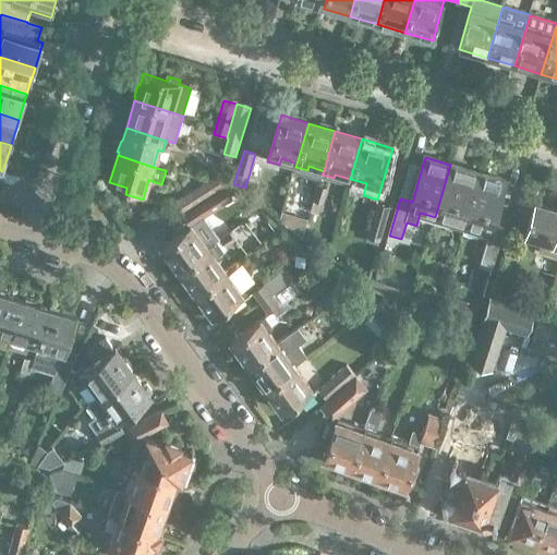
[(450,165),(435,217),(465,226),(481,175),(450,165)]
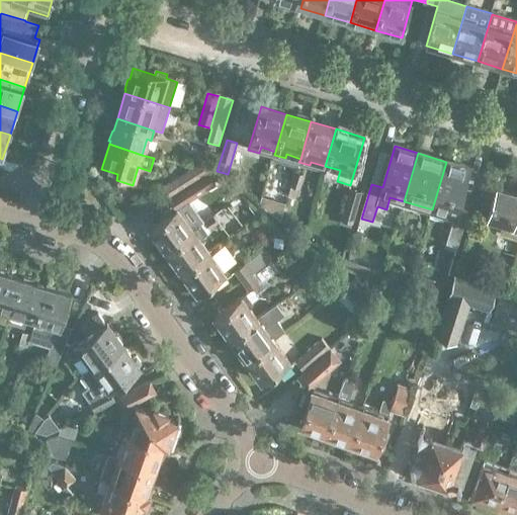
[(446,162),(432,209),(454,217),(446,244),(457,247),(467,212),(457,209),(469,169),(446,162)]
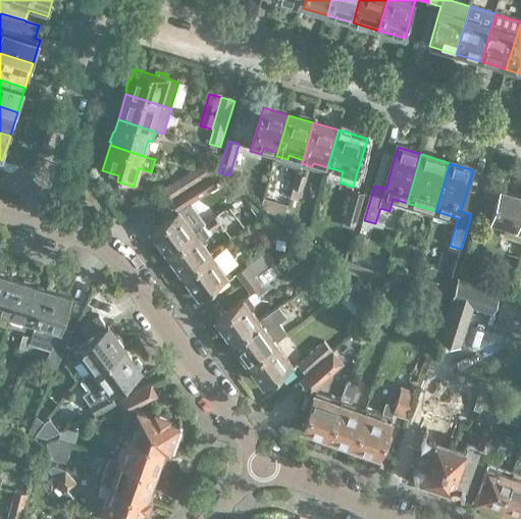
[(203,164),(194,171),(201,183),(211,175),(203,164)]
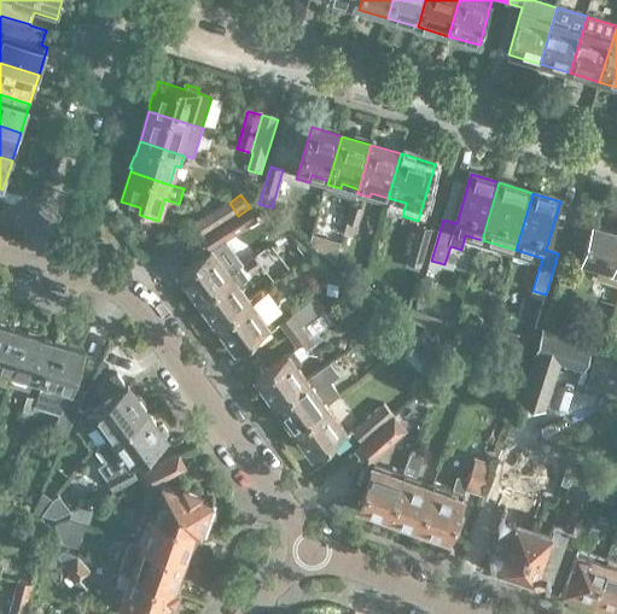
[(329,218),(335,200),(322,197),(316,214),(318,214),(314,228),(325,231),(329,218)]
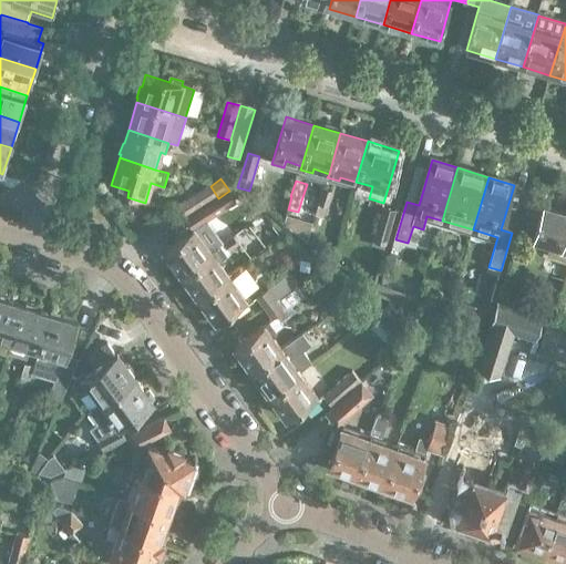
[(218,198),(211,186),(177,206),(186,219),(196,213),(218,198)]
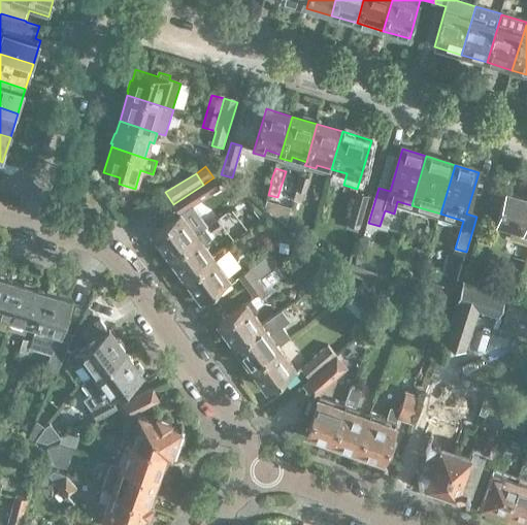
[(303,199),(310,178),(300,175),(293,196),(303,199)]
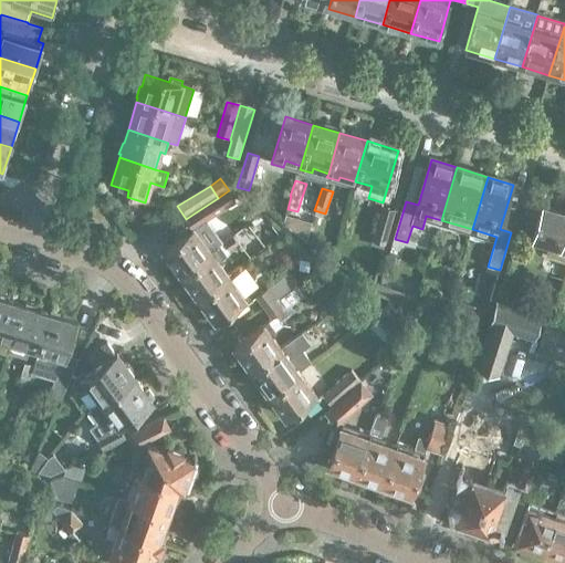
[(237,202),(229,190),(196,212),(203,223),(237,202)]
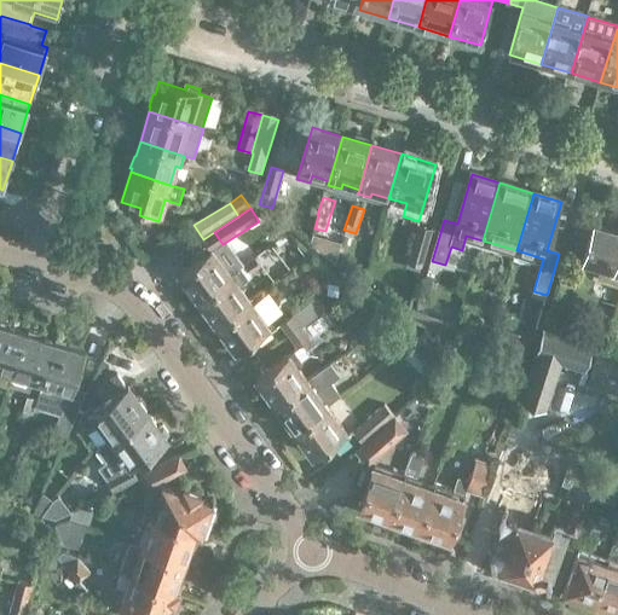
[(596,282),(617,288),(617,232),(594,225),(583,262),(600,268),(596,282)]
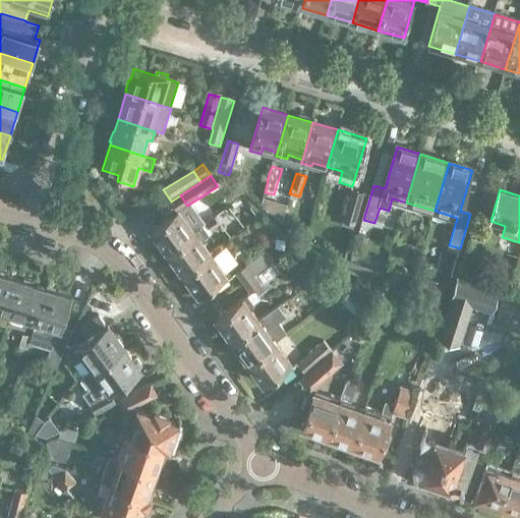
[(342,222),(343,222),(342,227),(353,230),(354,226),(355,226),(364,194),(352,190),(342,222)]
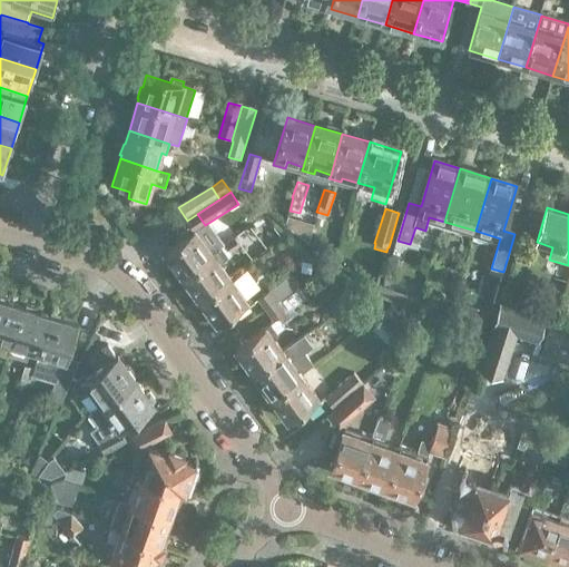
[(164,252),(182,276),(212,254),(204,242),(206,237),(198,226),(164,252)]
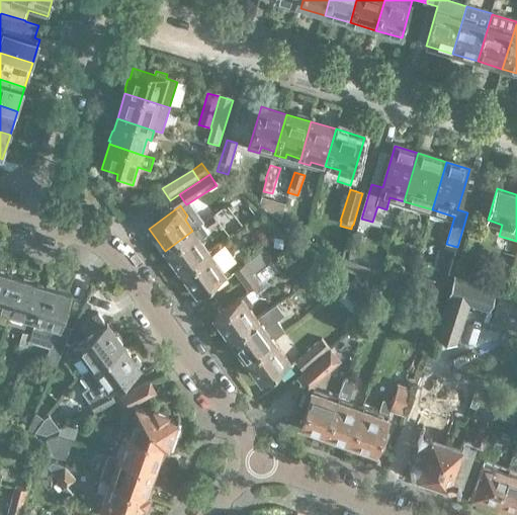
[(192,231),(165,251),(180,272),(208,252),(200,242),(203,238),(211,232),(209,231),(219,224),(212,217),(204,223),(203,222),(196,228),(192,231)]
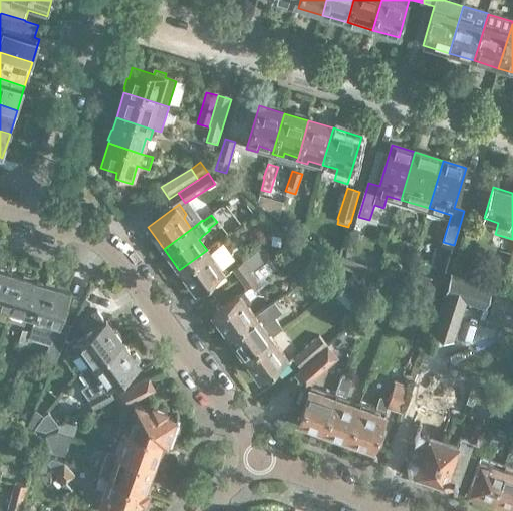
[(261,249),(232,270),(240,281),(269,260),(261,249)]
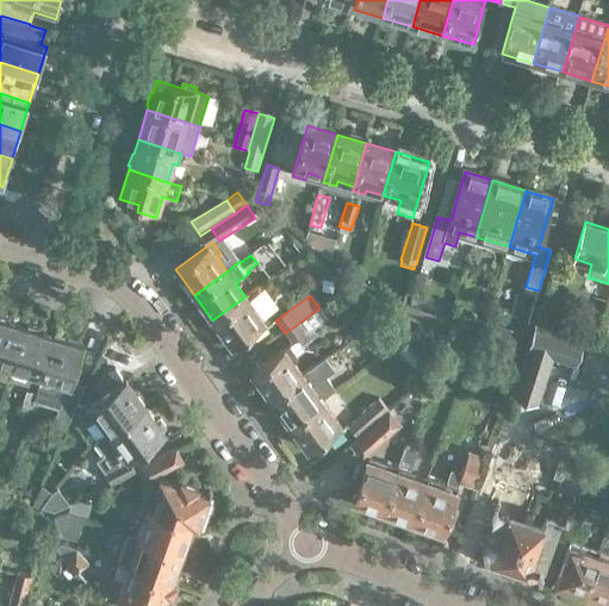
[(246,297),(212,320),(230,345),(246,333),(250,339),(267,328),(246,297)]
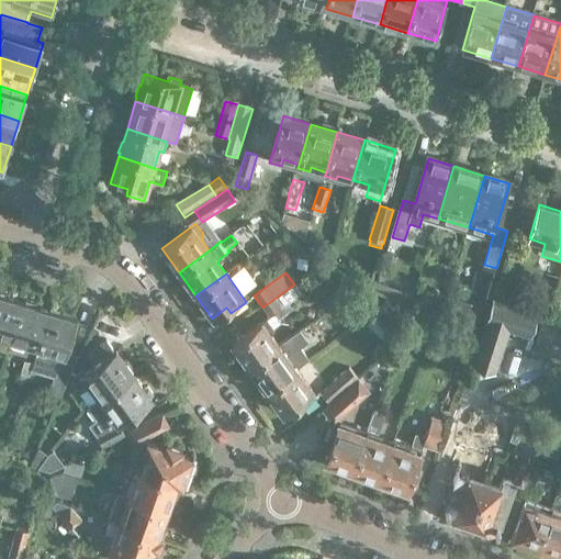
[(231,345),(249,369),(280,347),(271,335),(273,332),(281,324),(279,321),(293,310),(289,304),(302,294),(304,299),(312,293),(302,279),(294,284),(262,308),(269,316),(231,345)]
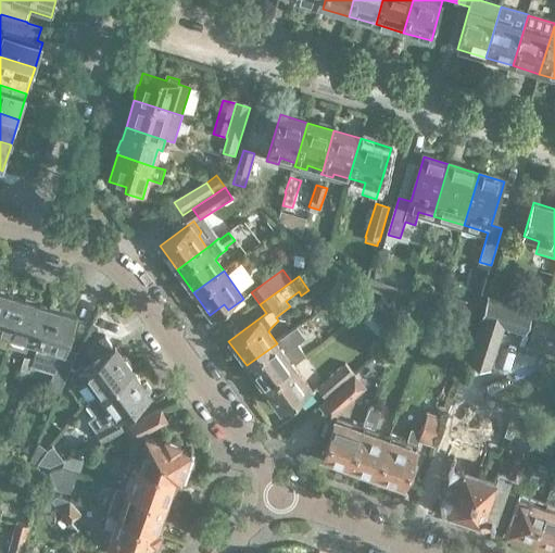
[(363,294),(355,286),(345,293),(352,302),(363,294)]
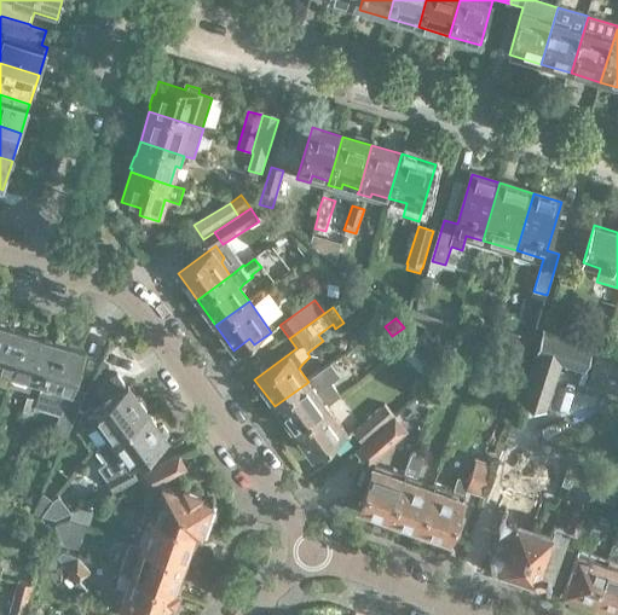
[(0,326),(0,387),(9,389),(9,387),(24,334),(0,326)]
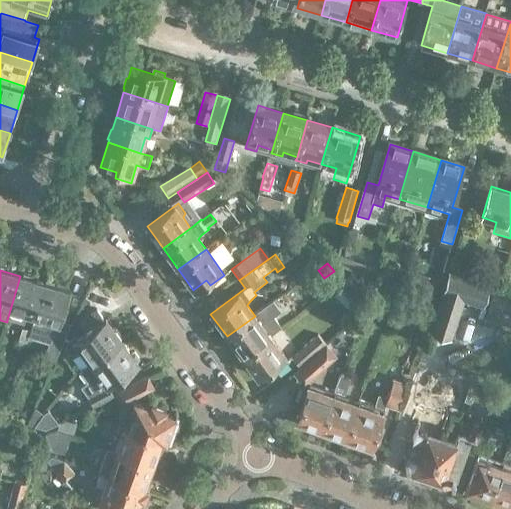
[(430,334),(447,340),(452,341),(465,302),(483,308),(490,286),(451,273),(430,334)]
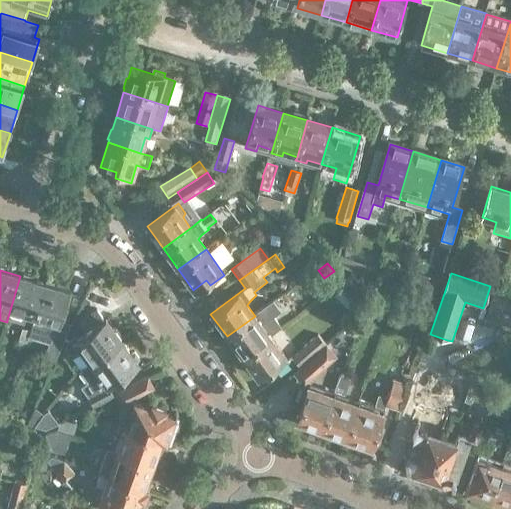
[(434,303),(442,279),(427,274),(419,298),(434,303)]
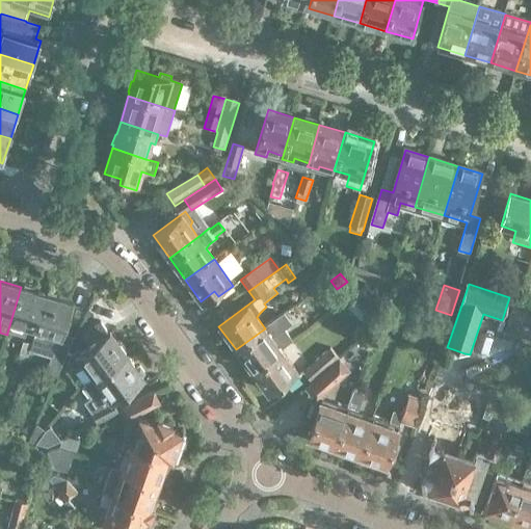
[(21,287),(7,333),(25,338),(26,333),(34,335),(47,295),(21,287)]
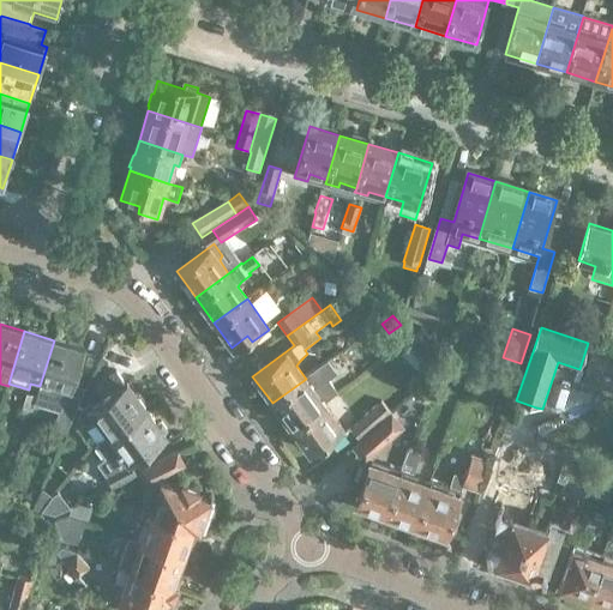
[(40,386),(36,397),(34,405),(59,414),(50,433),(65,439),(74,416),(85,391),(72,386),(84,350),(54,340),(40,386)]
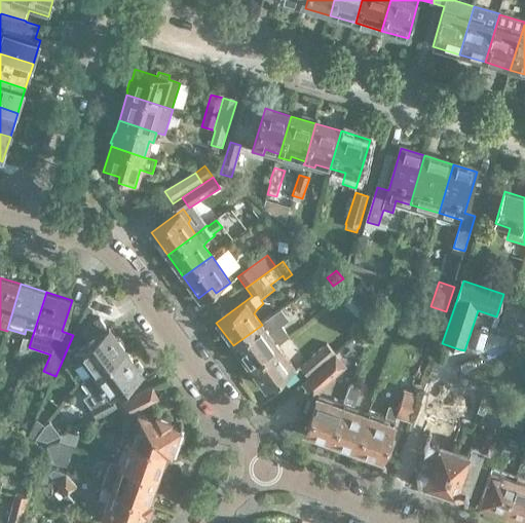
[(373,308),(355,293),(343,305),(359,322),(373,308)]
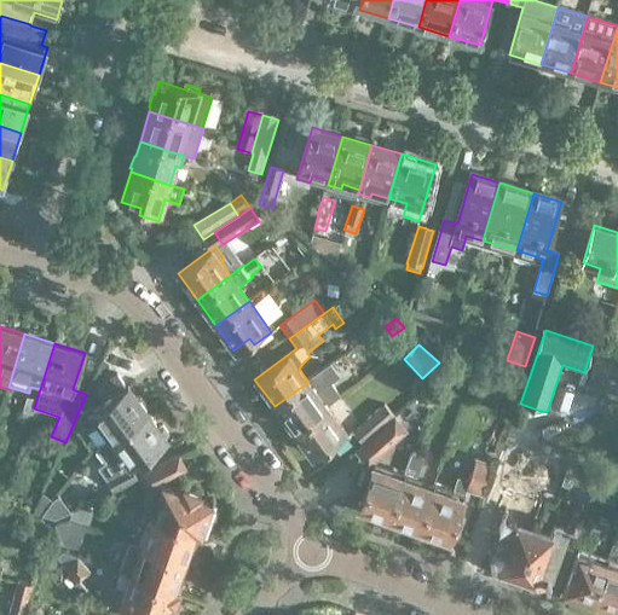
[(485,350),(467,346),(463,357),(481,363),(485,350)]
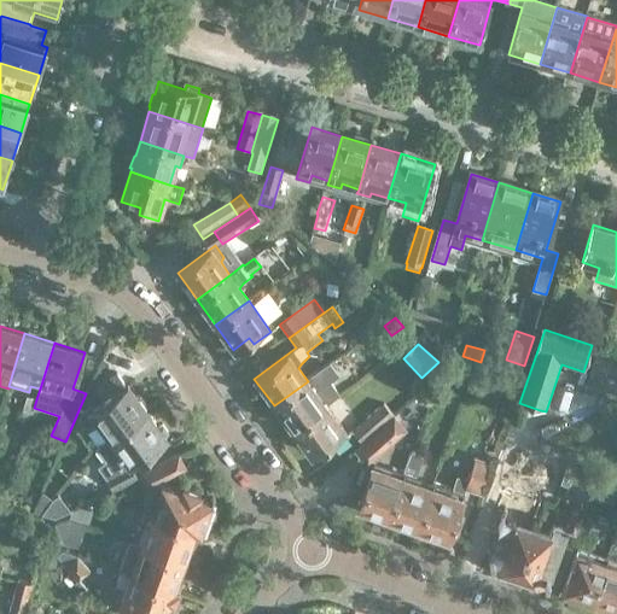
[(463,366),(457,360),(447,372),(452,376),(464,380),(466,374),(463,366)]
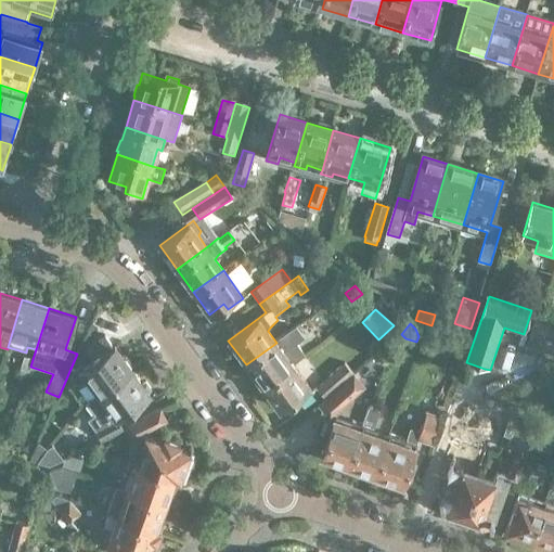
[(548,335),(532,331),(527,347),(553,356),(553,326),(550,325),(548,335)]
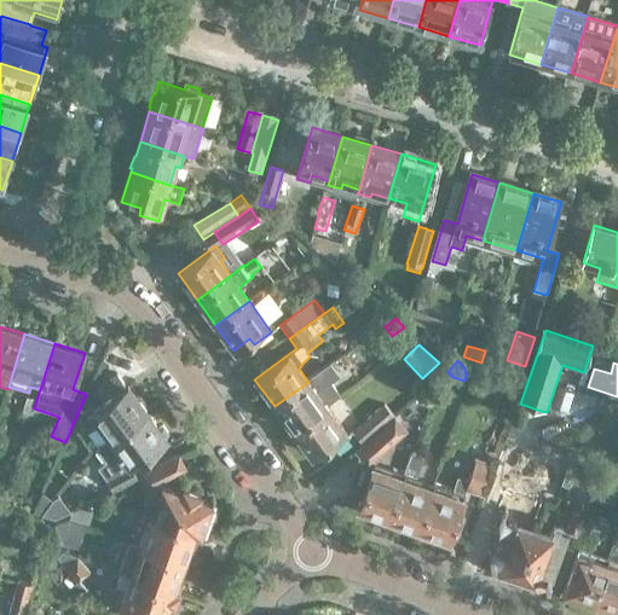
[(330,366),(309,382),(275,406),(293,431),(327,407),(340,398),(330,384),(339,378),(330,366)]
